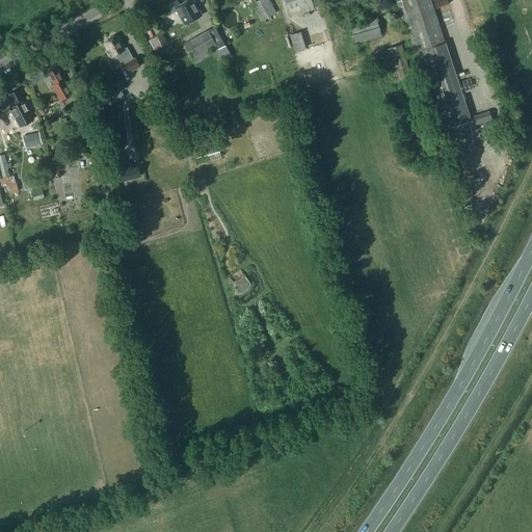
[(178,10),(185,24),(202,16),(198,10),(196,11),(195,8),(196,8),(193,2),(191,3),(189,0),(178,0),(174,2),(175,3),(170,5),(170,7),(174,12),(178,10)]
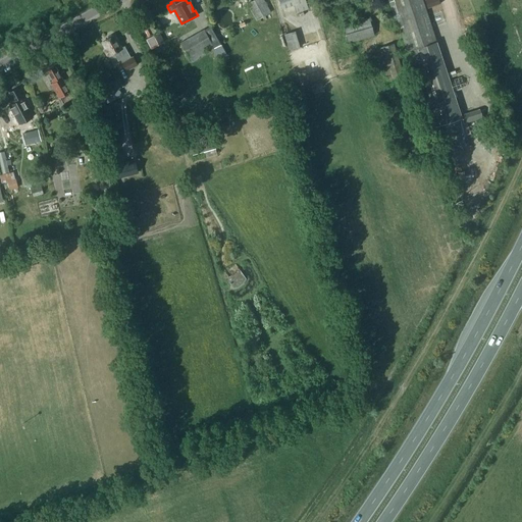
[(263,0),(256,0),(249,4),(257,20),(270,12),(263,0)]
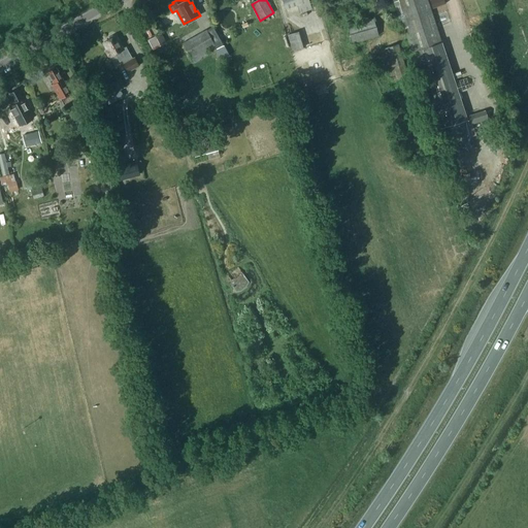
[(311,8),(308,0),(282,0),(285,8),(297,4),(300,12),(301,12),(306,10),(311,8)]
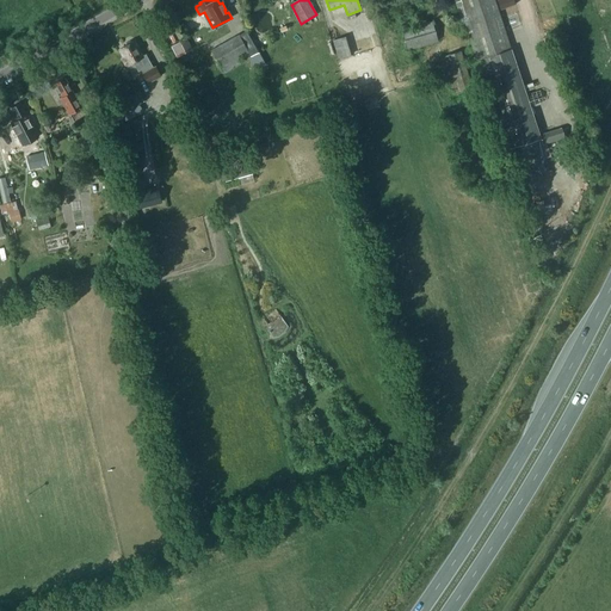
[(508,149),(541,139),(494,0),(455,0),(462,20),(464,19),(476,60),(483,57),(501,112),(497,113),(508,149)]
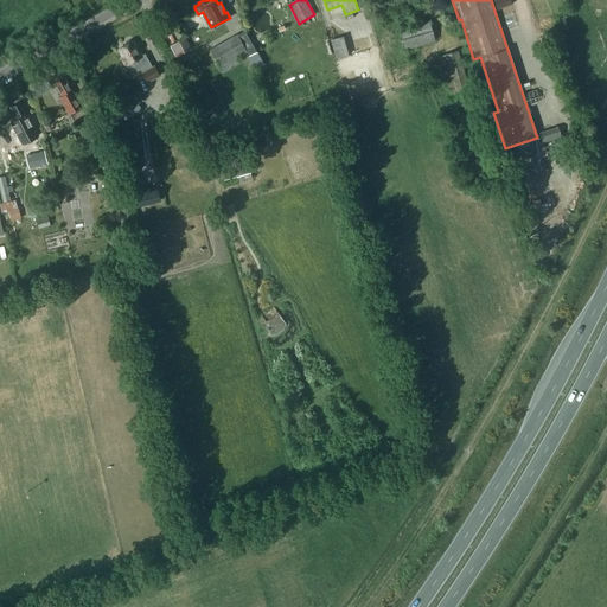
[(435,40),(429,20),(398,30),(404,50),(435,40)]
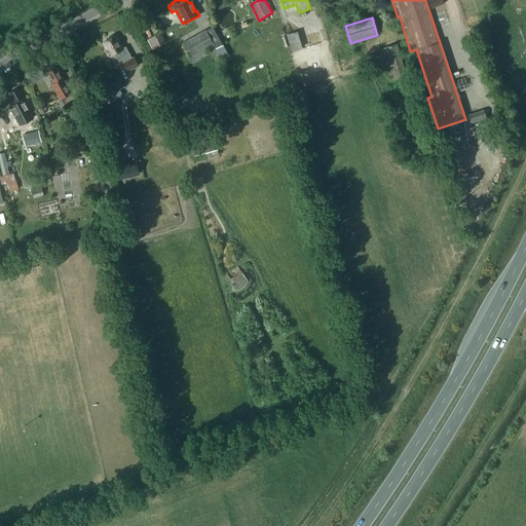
[(207,49),(215,45),(207,31),(184,44),(191,58),(194,63),(210,53),(207,49)]
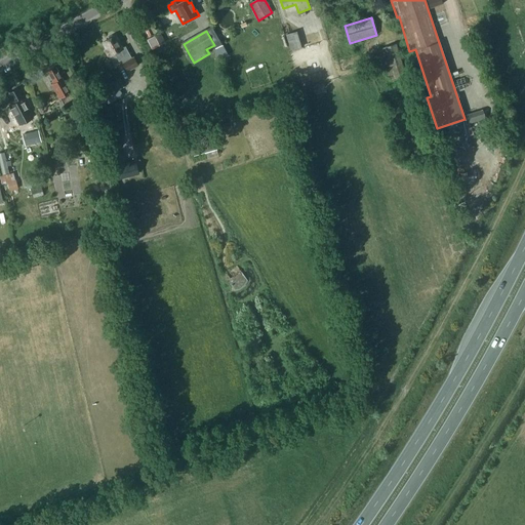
[(304,46),(299,31),(285,35),(290,50),(304,46)]
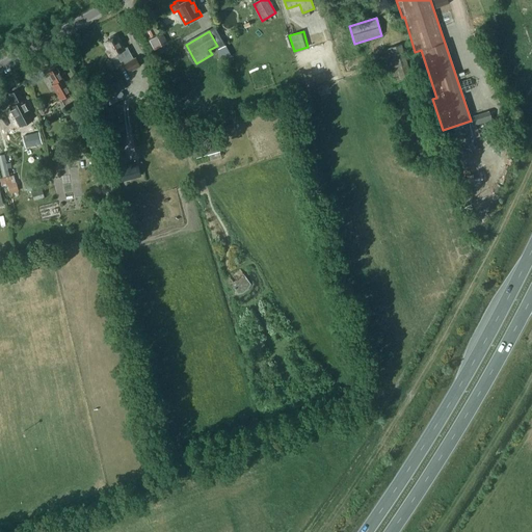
[(127,49),(124,50),(117,37),(116,37),(113,36),(110,38),(109,41),(105,44),(109,51),(108,53),(109,56),(112,57),(116,55),(121,63),(123,61),(129,74),(139,68),(135,59),(133,60),(127,49)]
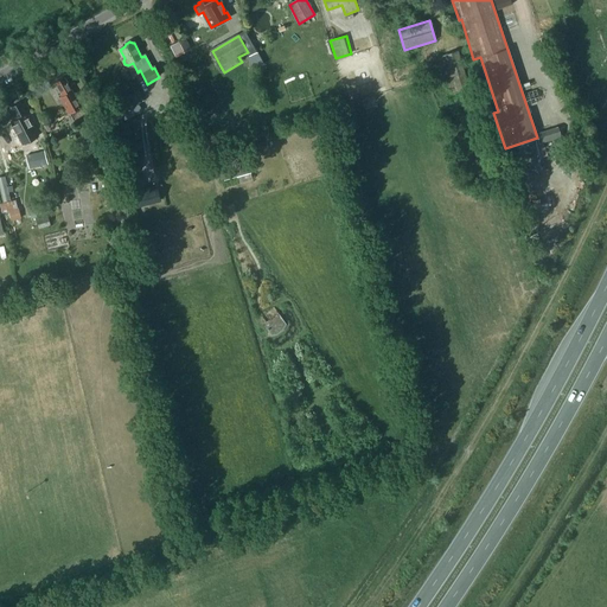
[(179,42),(171,45),(176,56),(185,52),(179,42)]
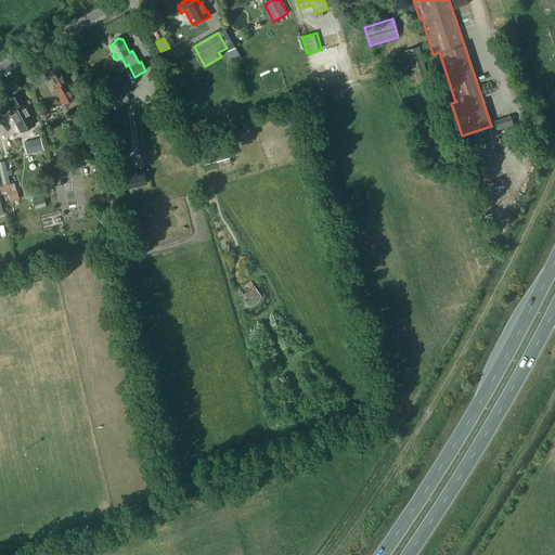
[(402,52),(412,86),(430,80),(420,47),(402,52)]
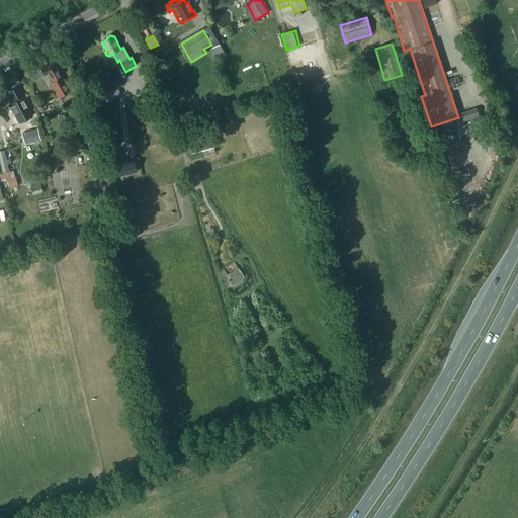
[(56,66),(47,71),(53,80),(50,81),(60,98),(64,95),(64,97),(69,94),(68,93),(70,91),(56,66)]
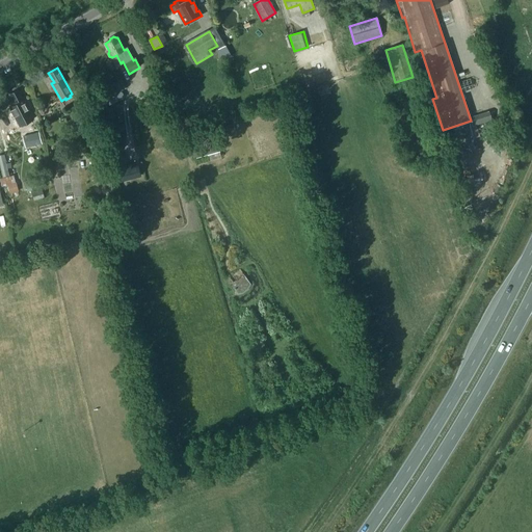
[(108,98),(126,88),(122,80),(103,89),(108,98)]
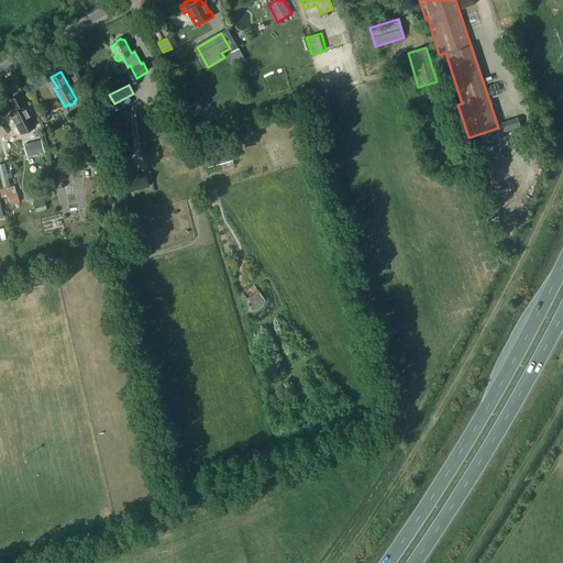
[(14,109),(8,112),(19,134),(35,127),(32,120),(18,92),(8,98),(14,109)]
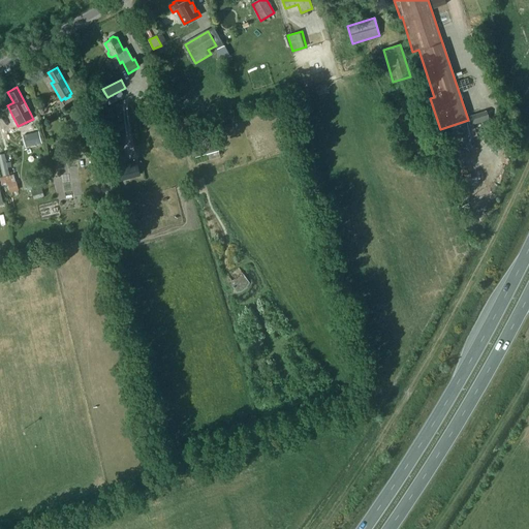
[(476,122),(471,124),(471,125),(481,122),(490,120),(487,110),(474,114),(476,122)]
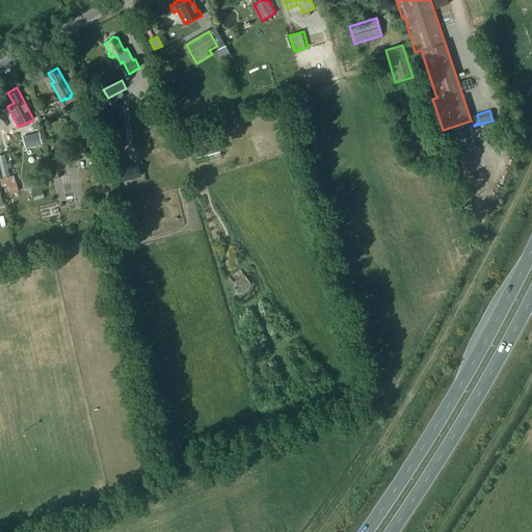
[(496,132),(493,121),(484,123),(487,135),(496,132)]
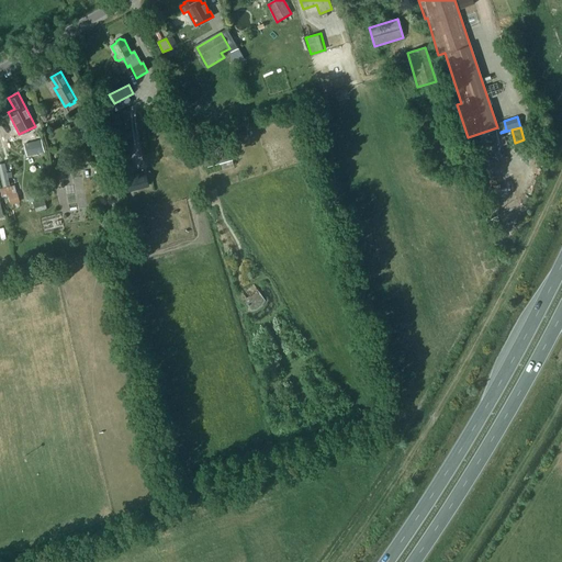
[(87,144),(91,143),(98,141),(96,128),(83,132),(87,144)]
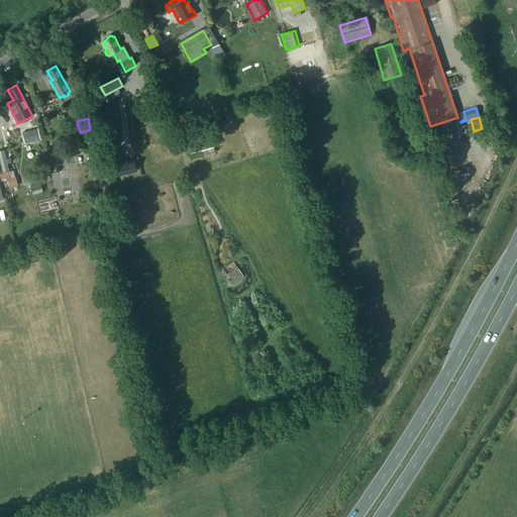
[(40,139),(37,128),(21,132),(24,143),(40,139)]
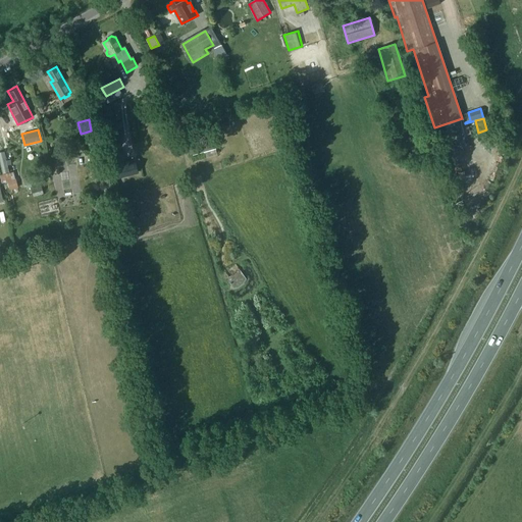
[(91,131),(85,133),(88,145),(98,143),(95,129),(91,131)]
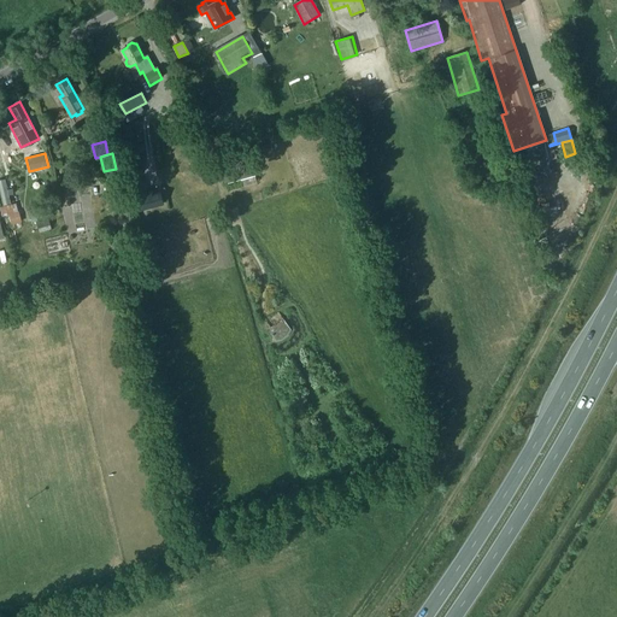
[(225,184),(254,176),(251,164),(222,172),(225,184)]
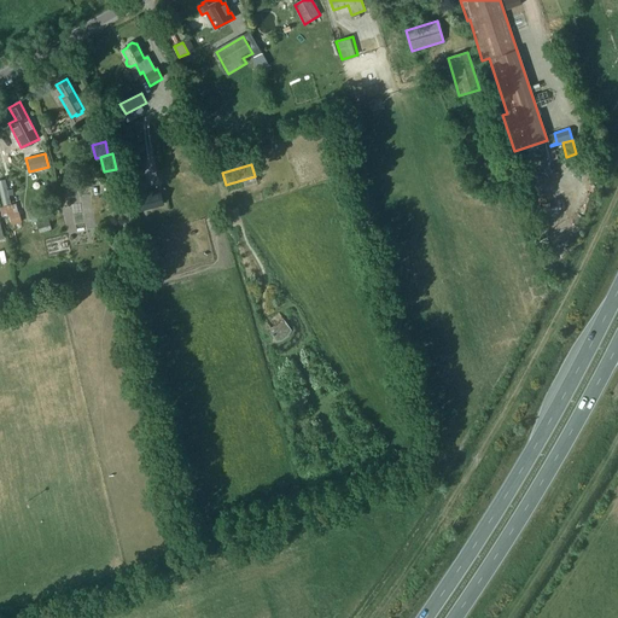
[(5,179),(0,180),(0,191),(4,205),(10,203),(5,179)]
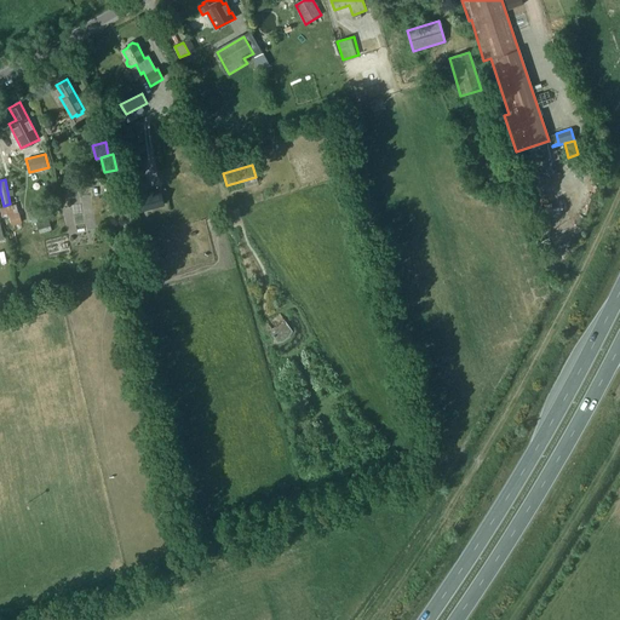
[(121,195),(119,183),(108,185),(110,197),(121,195)]
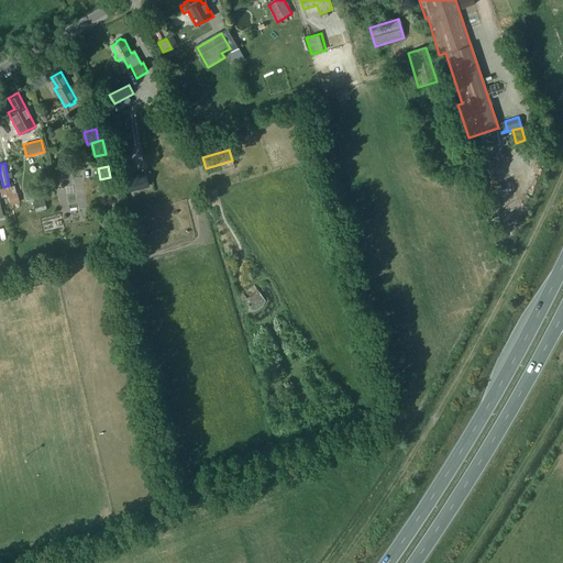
[(147,185),(145,173),(124,178),(127,190),(147,185)]
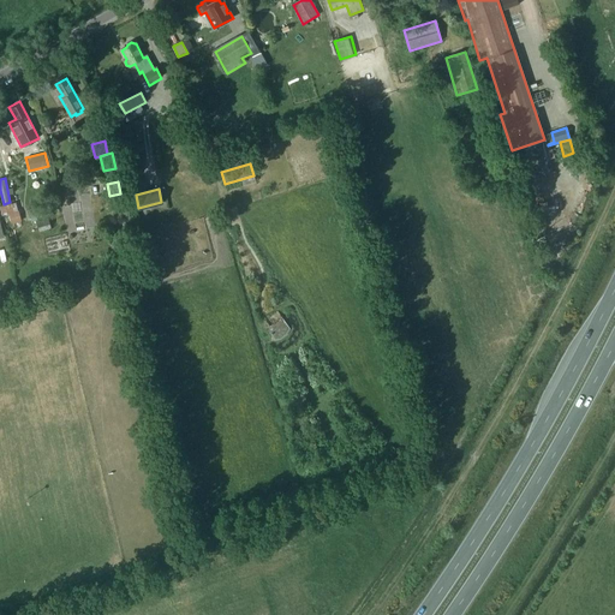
[(4,215),(10,214),(11,220),(22,218),(17,201),(0,206),(4,215)]
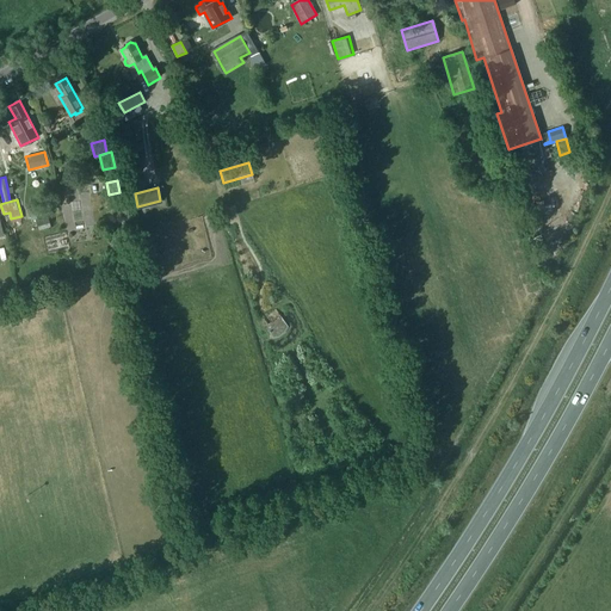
[(32,221),(50,217),(47,204),(29,208),(32,221)]
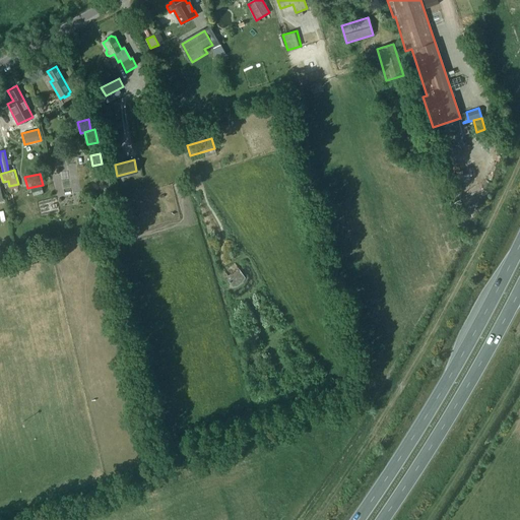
[(34,197),(44,194),(42,187),(31,189),(34,197)]
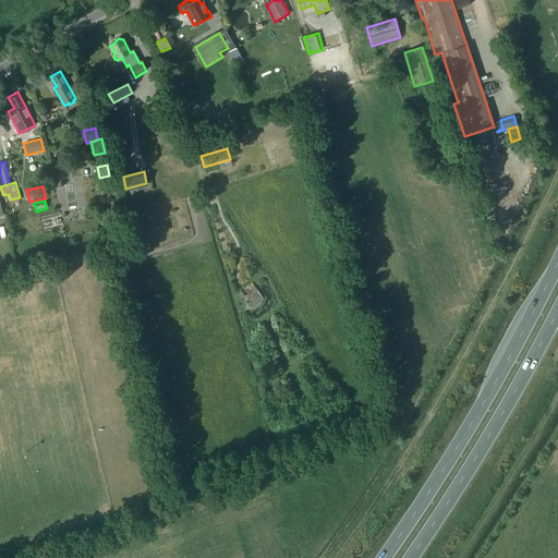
[(235,294),(234,294),(235,296),(245,310),(249,307),(254,306),(259,302),(263,298),(252,282),(235,294)]
